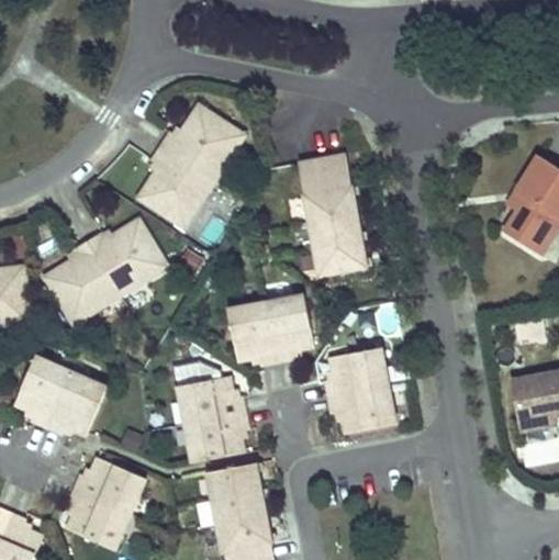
[(161,146),(213,180),(244,133),(199,104),(181,132),(177,137),(172,134),(170,133),(161,146)]
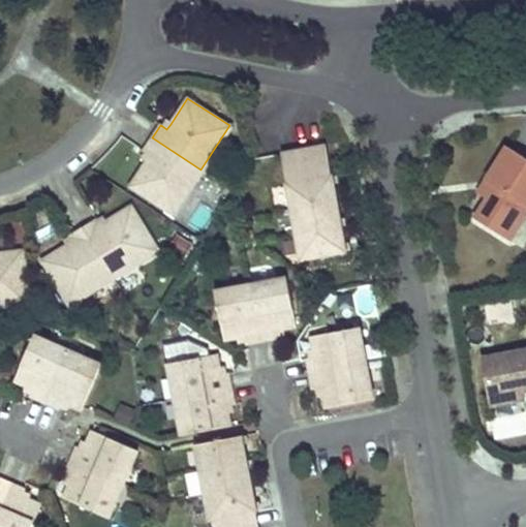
[(200,169),(152,137),(143,151),(145,152),(150,156),(147,161),(130,186),(172,213),(200,169)]
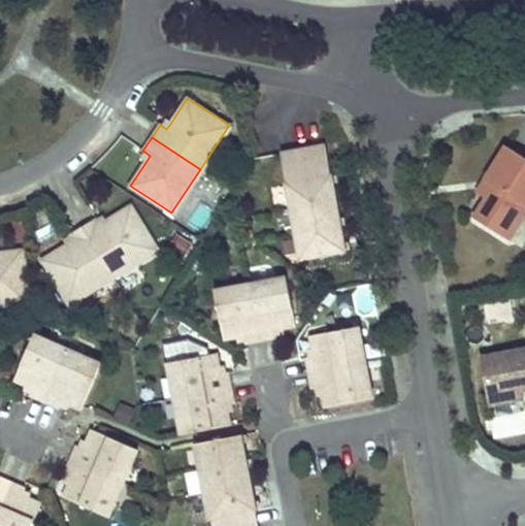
[(327,164),(324,143),(308,146),(294,149),(279,152),(284,183),(289,207),(293,232),(298,258),(343,250),(338,224),(334,199),(327,164)]
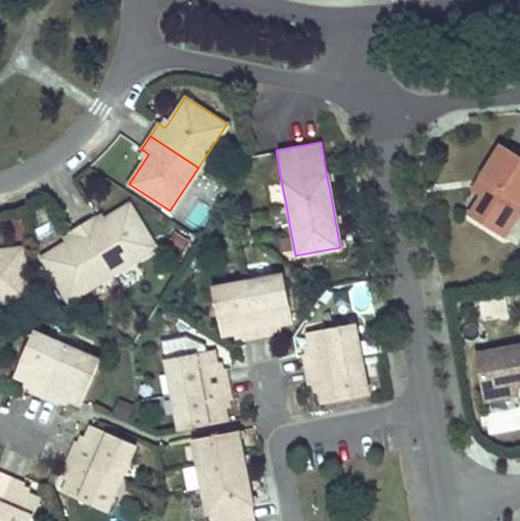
[(519,208),(519,156),(500,144),(480,176),(488,181),(480,194),(468,214),(503,236),(519,208)]
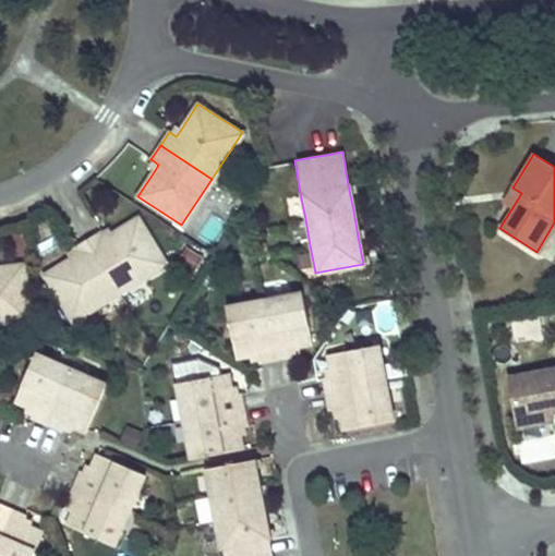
[(158,165),(153,160),(149,167),(155,170),(158,165)]
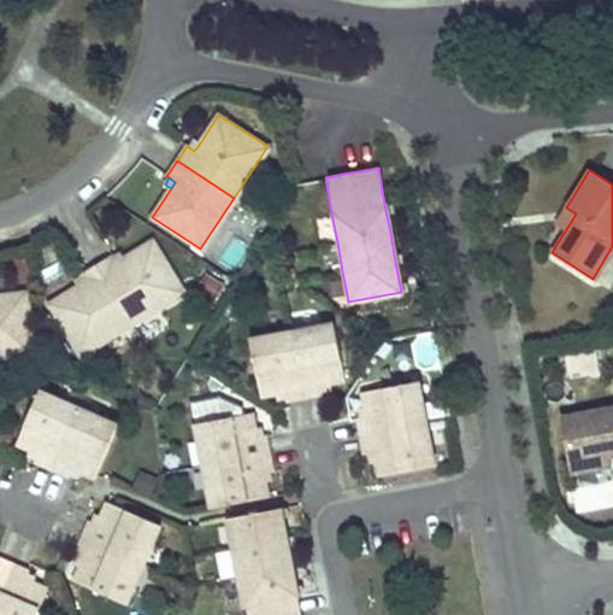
[(576,214),(566,208),(555,223),(566,229),(576,214)]
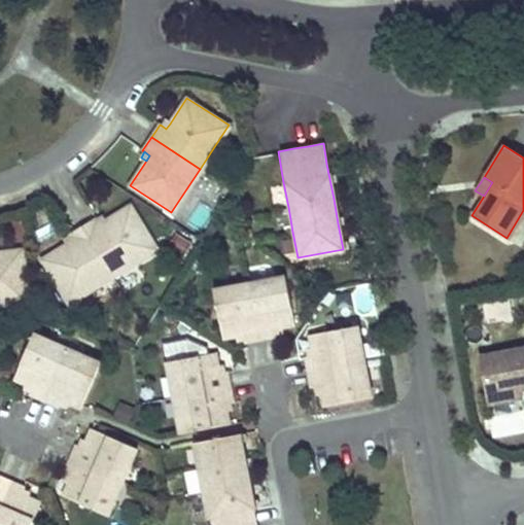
[(81,225),(114,281),(162,253),(133,206),(106,221),(101,224),(99,220),(97,216),(81,225)]
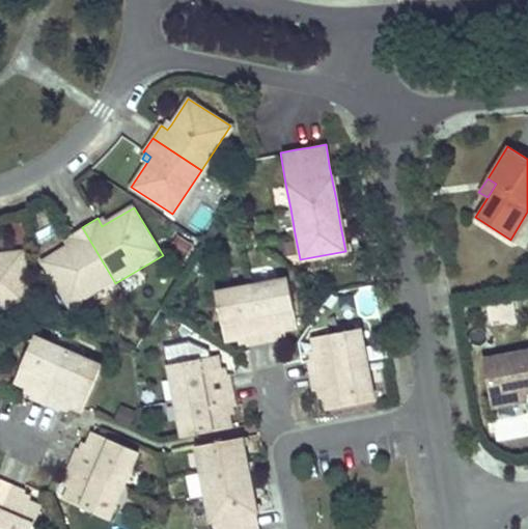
[(115,283),(82,227),(72,233),(74,238),(77,241),(70,245),(44,261),(73,309),(115,283)]
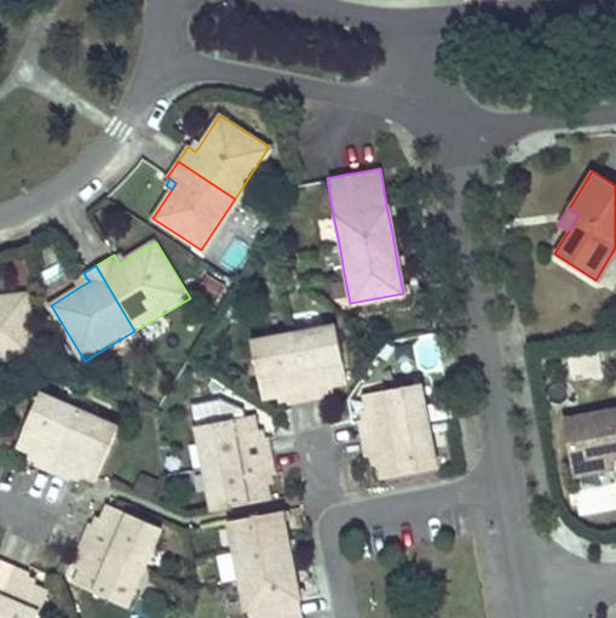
[(0,356),(32,353),(26,292),(0,295),(0,356)]
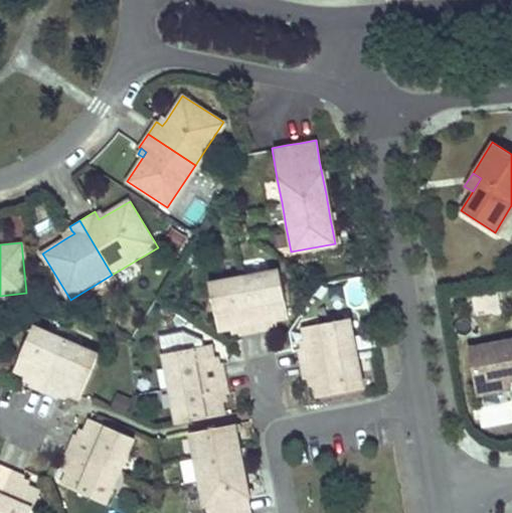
[(241,275),(252,331),(269,328),(269,326),(267,321),(273,319),(287,317),(278,268),(241,275)]
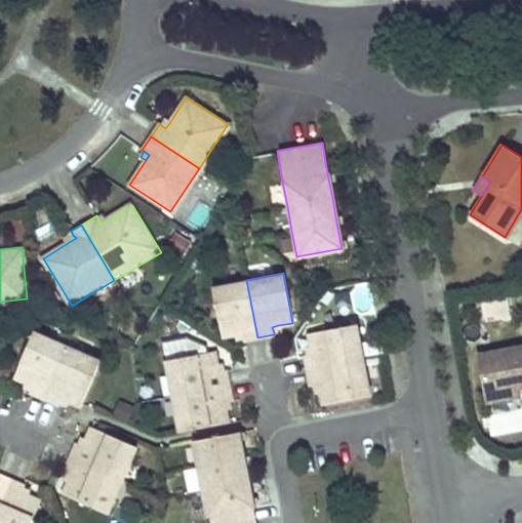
[(257,337),(246,280),(212,286),(223,335),(236,333),(243,332),(244,337),(244,340),(257,337)]
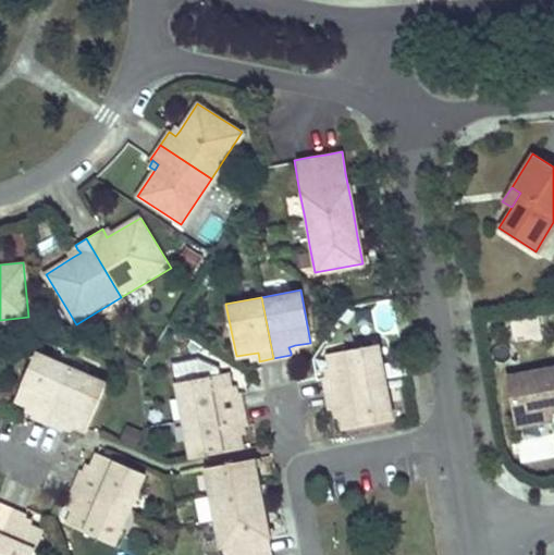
[(325,392),(385,380),(379,342),(327,353),(330,368),(331,373),(327,374),(322,375),(325,392)]
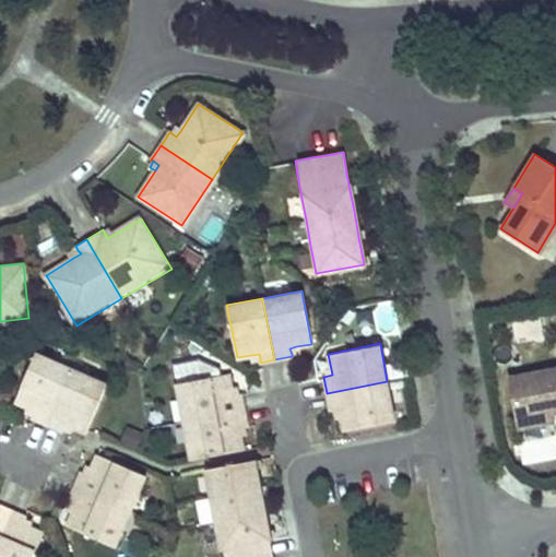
[(46,423),(70,368),(34,353),(14,396),(31,404),(37,407),(34,414),(33,416),(46,423)]
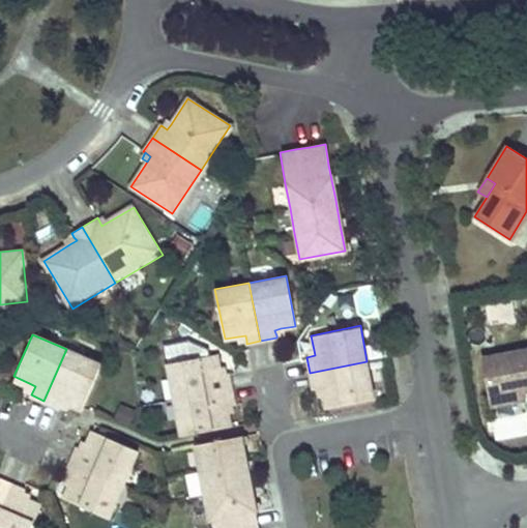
[(526,348),(479,357),(488,398),(521,392),(526,390),(526,348)]
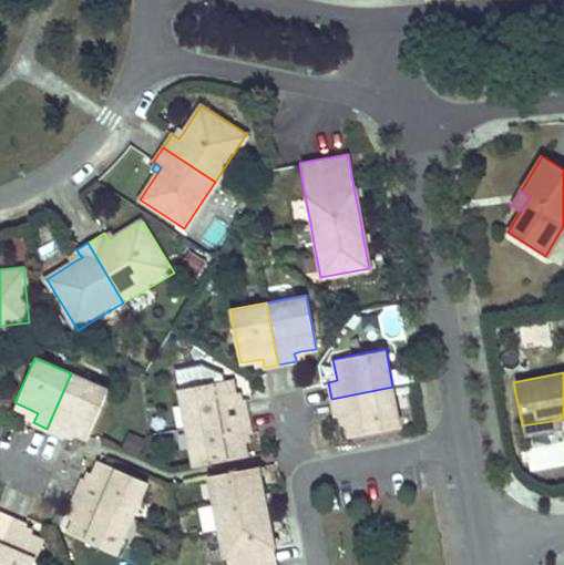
[(71,373),(47,429),(63,435),(64,434),(68,427),(74,429),(86,434),(106,389),(71,373)]
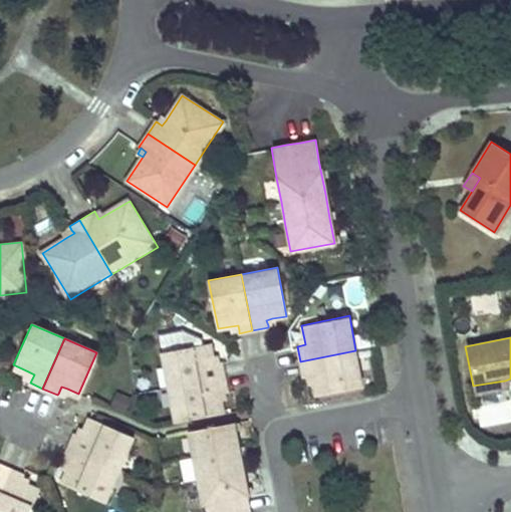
[(161,353),(167,387),(223,375),(221,364),(219,364),(211,366),(210,359),(207,344),(161,353)]
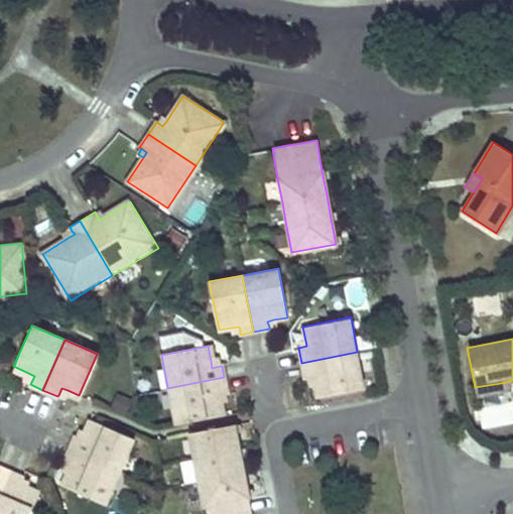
[(357,352),(301,363),(304,376),(307,376),(312,375),(313,382),(316,395),(364,386),(357,352)]
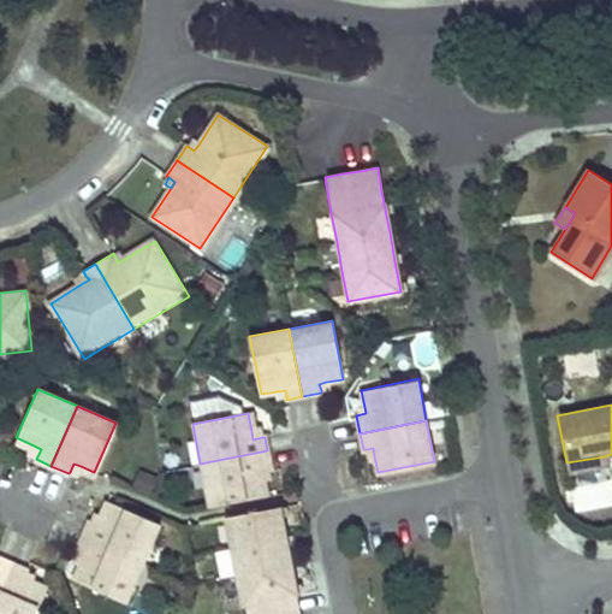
[(253,440),(262,437),(261,429),(251,431),(253,440)]
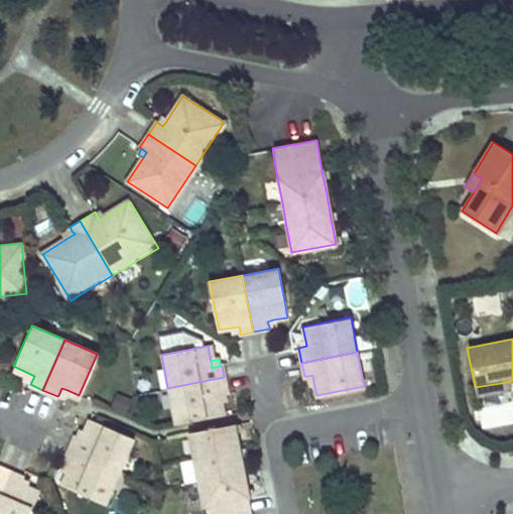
[(34,376),(28,373),(25,380),(31,382),(34,376)]
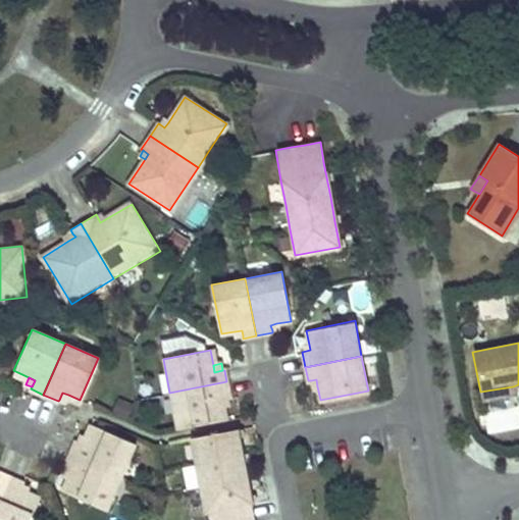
[(226,381),(169,393),(176,428),(223,419),(221,407),(220,400),(226,399),(230,398),(226,381)]
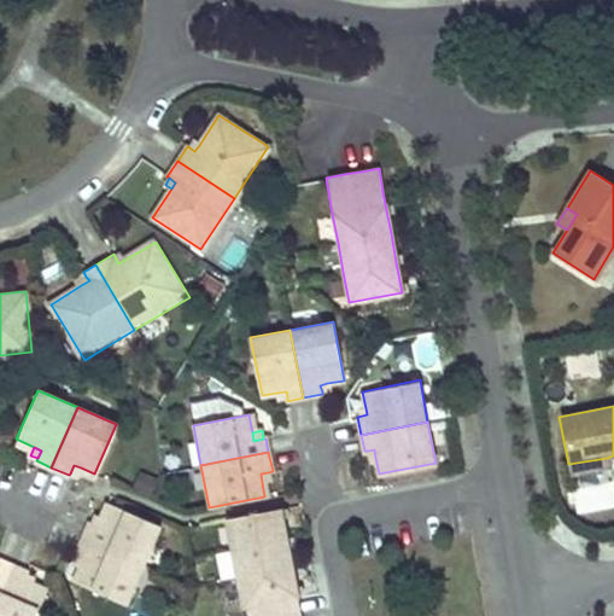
[(607,458),(568,464),(569,474),(608,466),(607,458)]
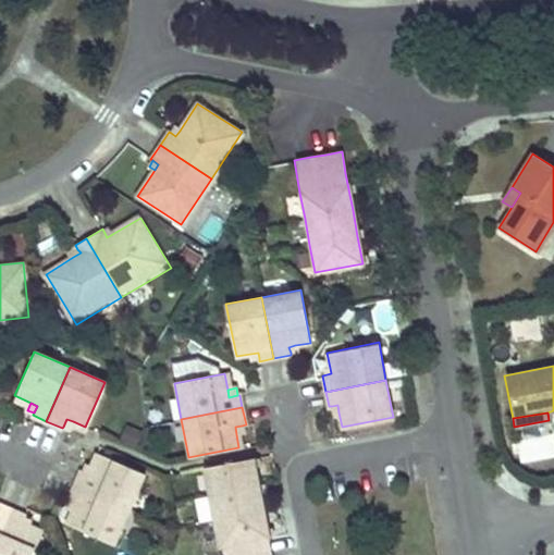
[(66,419),(63,427),(70,429),(73,421),(66,419)]
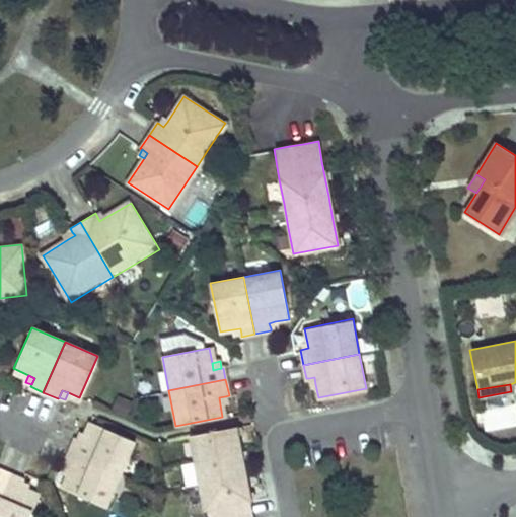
[(485,428),(515,422),(515,411),(515,403),(482,409),(485,428)]
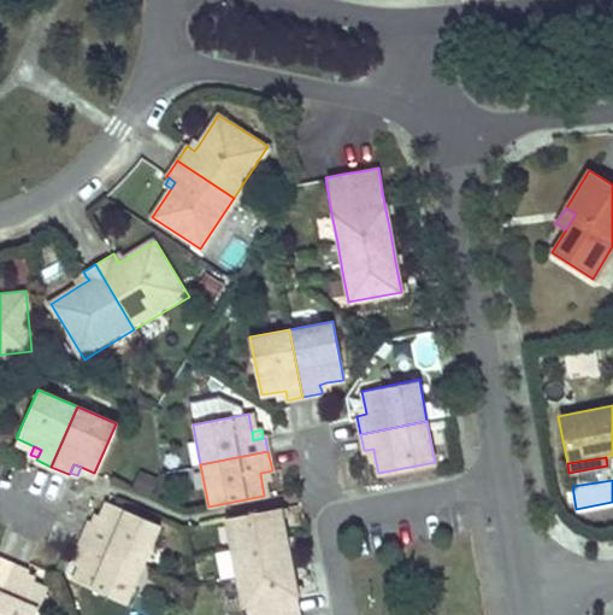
[(78,536),(141,562),(158,525),(104,502),(96,520),(94,523),(88,521),(86,520),(78,536)]
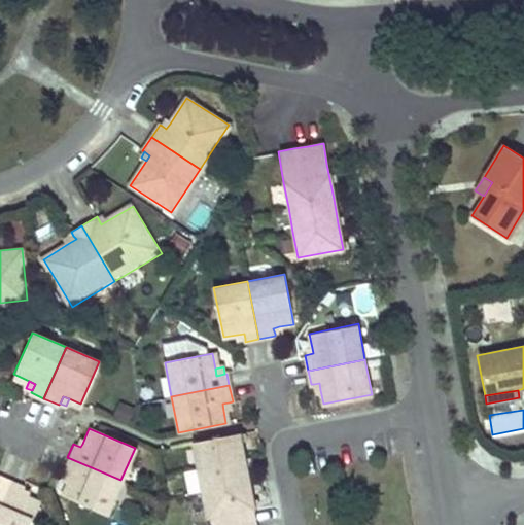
[(249,524),(249,523),(246,510),(254,508),(249,482),(244,457),(240,431),(194,441),(199,466),(203,490),(208,516),(211,515),(213,524),(249,524)]
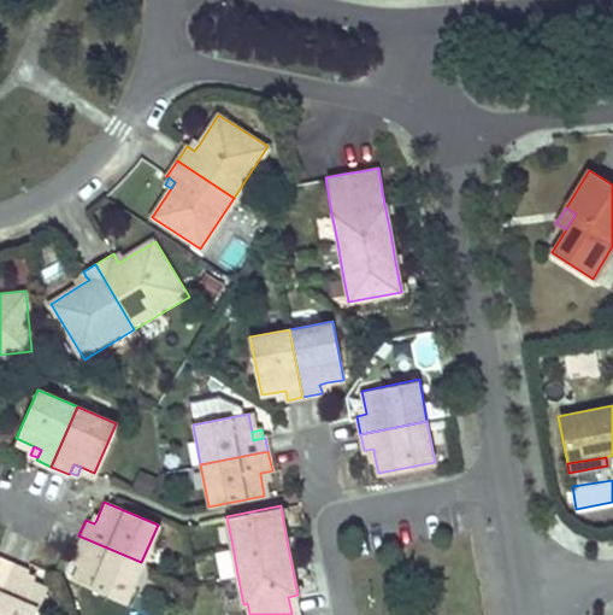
[(141,562),(78,536),(71,552),(75,555),(81,557),(78,562),(70,580),(124,603),(141,562)]
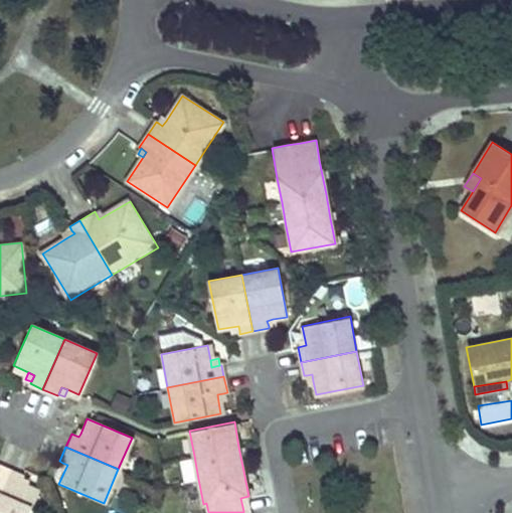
[(0,486),(8,469),(0,465),(0,486)]
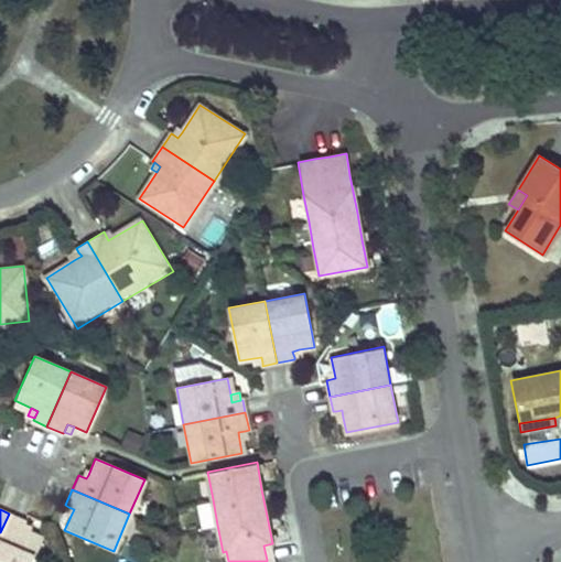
[(9,514),(0,532),(0,561),(31,561),(42,538),(25,531),(20,529),(23,522),(23,520),(9,514)]
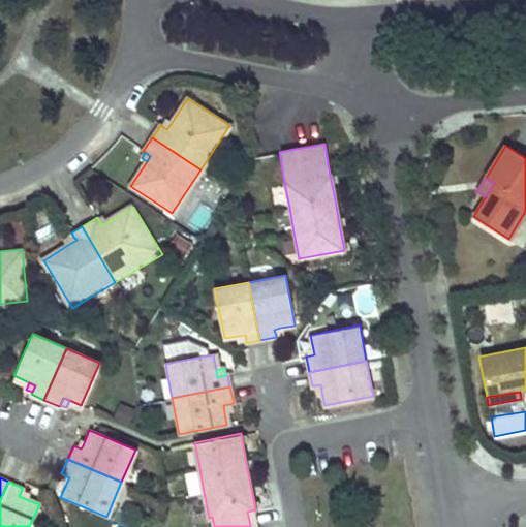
[(255,509),(247,512),(250,525),(250,526),(258,526),(257,524),(255,509)]
